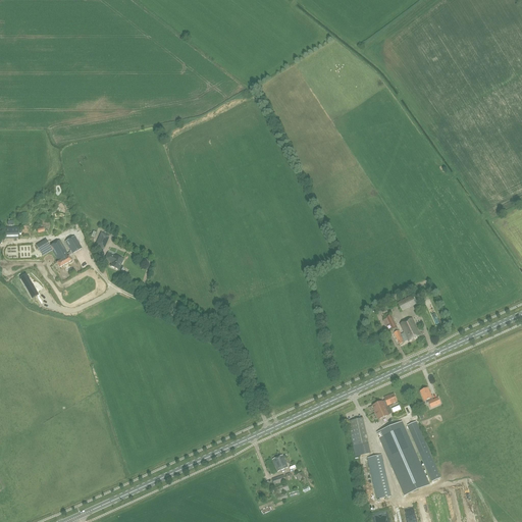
[(95,247),(104,250),(107,243),(103,241),(106,235),(101,232),(95,247)]
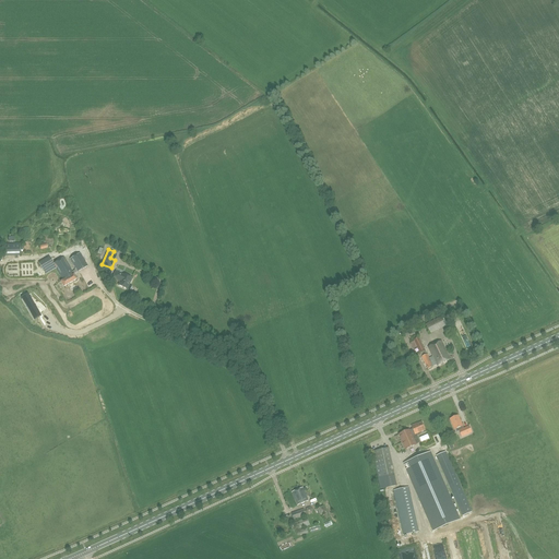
[(63,257),(54,263),(57,268),(63,280),(60,281),(63,286),(76,278),(74,273),(87,265),(80,252),(70,258),(76,269),(73,271),(63,257)]
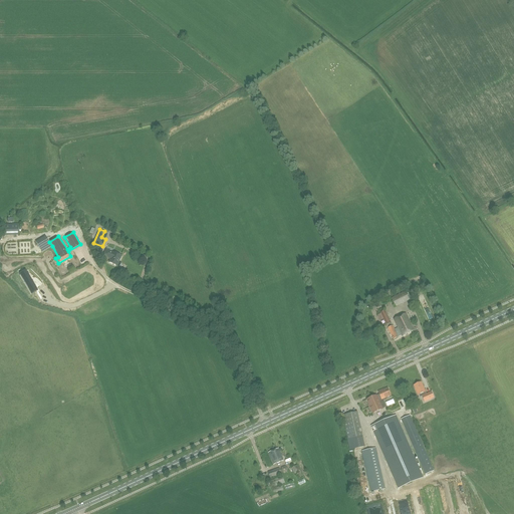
[(10,267),(49,245),(43,234),(32,240),(31,238),(3,254),(10,267)]
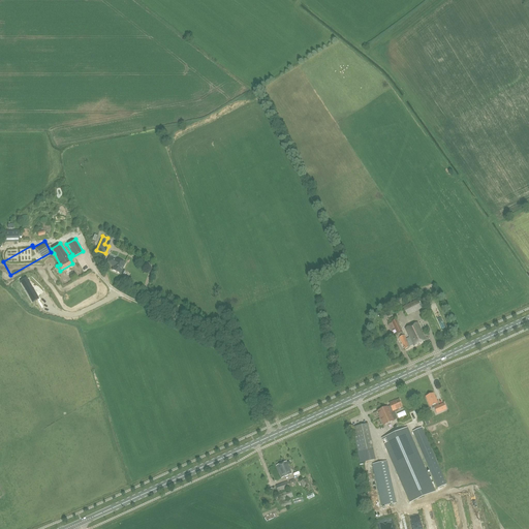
[(120,274),(125,263),(117,259),(110,256),(106,263),(113,267),(112,270),(120,274)]
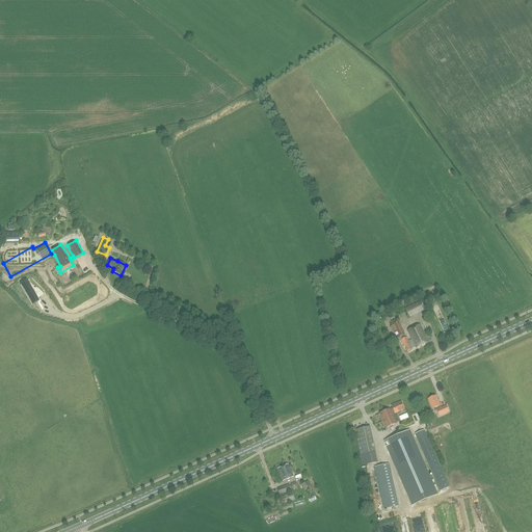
[(21,283),(20,283),(32,304),(33,304),(32,303),(38,299),(38,301),(40,300),(27,278),(26,280),(27,281),(21,284),(21,283)]
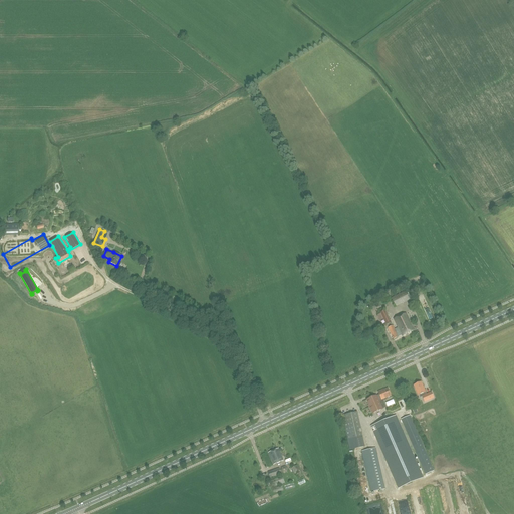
[(403,290),(389,296),(393,304),(406,298),(403,290)]
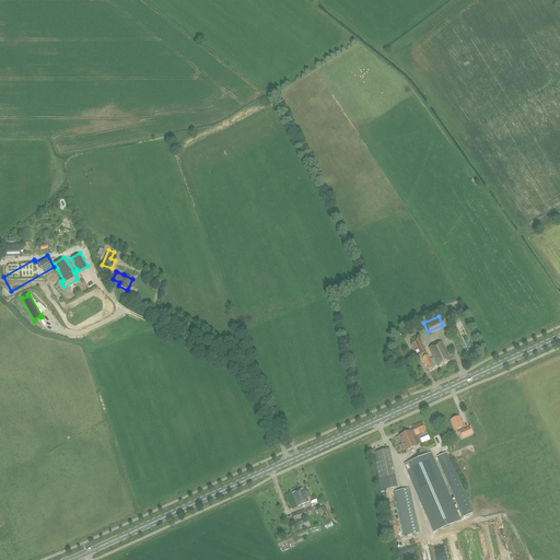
[(426,350),(420,338),(415,340),(421,352),(426,350)]
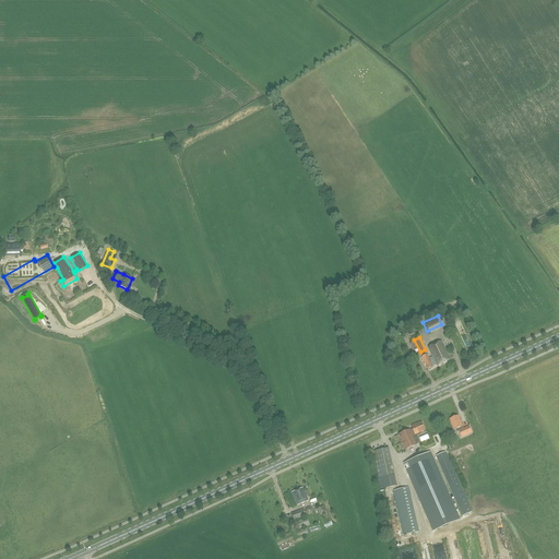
[(451,359),(442,341),(429,347),(433,357),(430,359),(427,354),(423,356),(429,369),(433,367),(433,366),(437,364),(438,366),(451,359)]
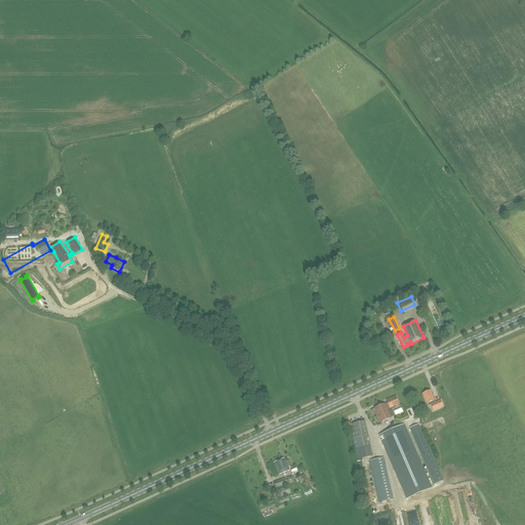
[(422,394),(428,404),(429,403),(430,406),(432,405),(434,410),(443,406),(441,401),(436,403),(435,400),(431,391),(422,394)]
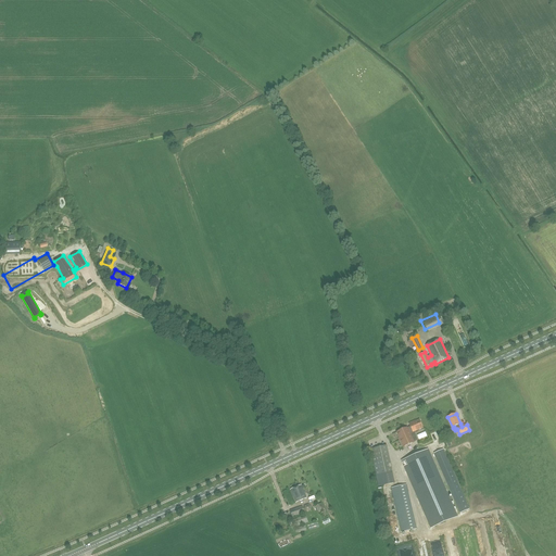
[(411,427),(408,428),(411,433),(413,432),(422,428),(419,420),(414,422),(414,421),(409,424),(411,427)]
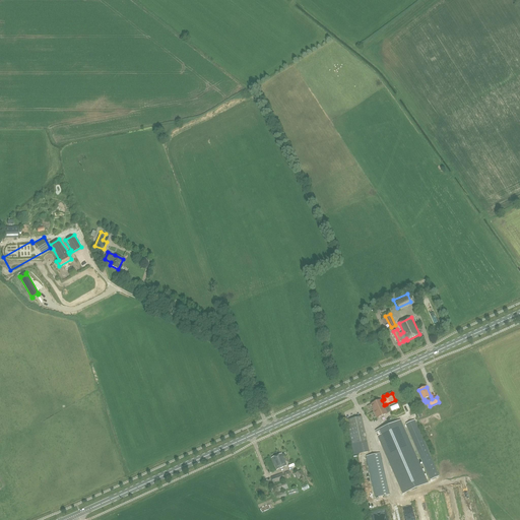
[(387,413),(384,405),(382,400),(371,404),(377,418),(387,413)]
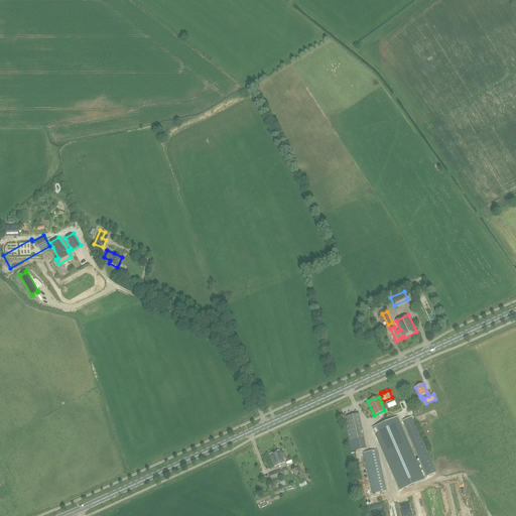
[(358,414),(344,417),(352,452),(366,448),(358,414)]
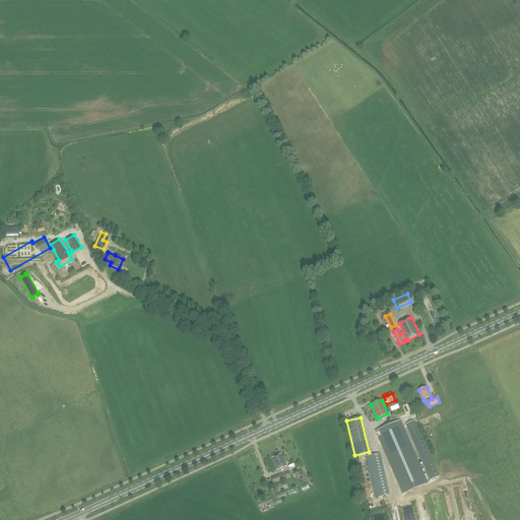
[(404,425),(381,435),(407,498),(432,488),(404,425)]
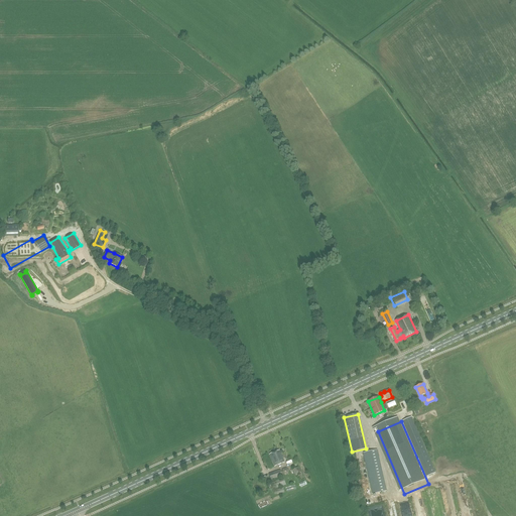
[(282,456),(280,449),(270,455),(274,467),(285,462),(282,456)]
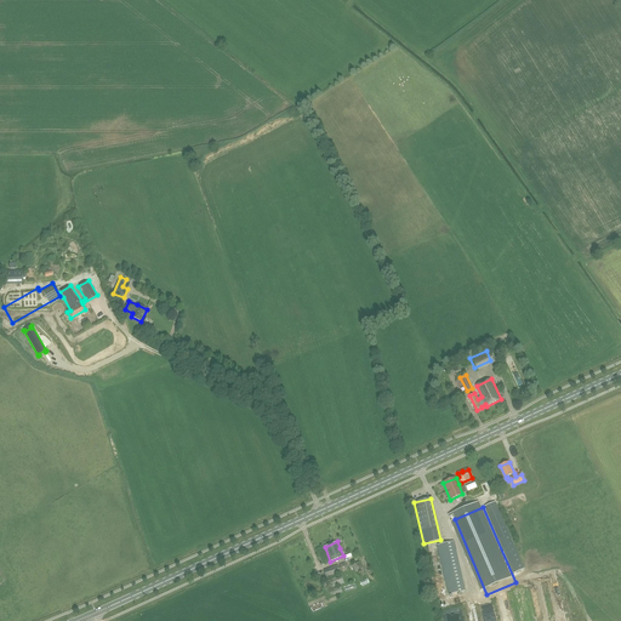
[(449,594),(465,591),(454,541),(438,545),(449,594)]
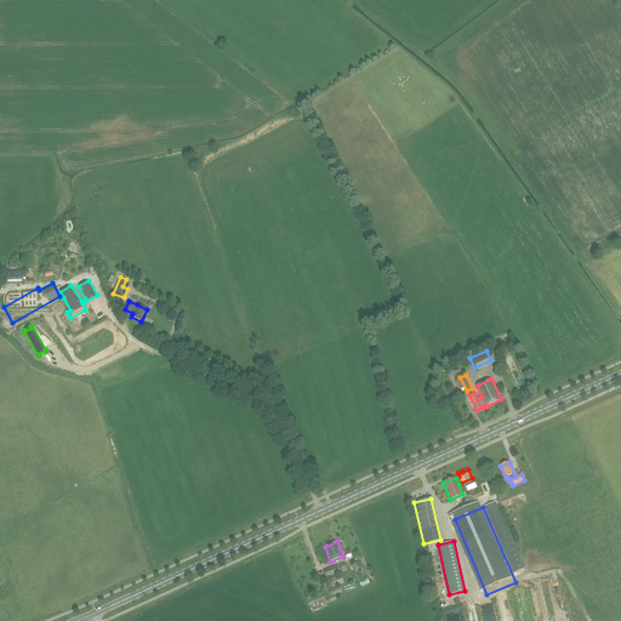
[(359,562),(352,565),(357,573),(364,570),(359,562)]
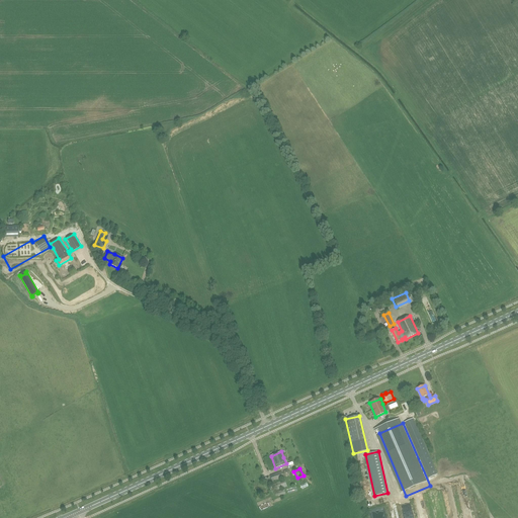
[(281,471),(270,476),(272,482),(284,478),(281,471)]
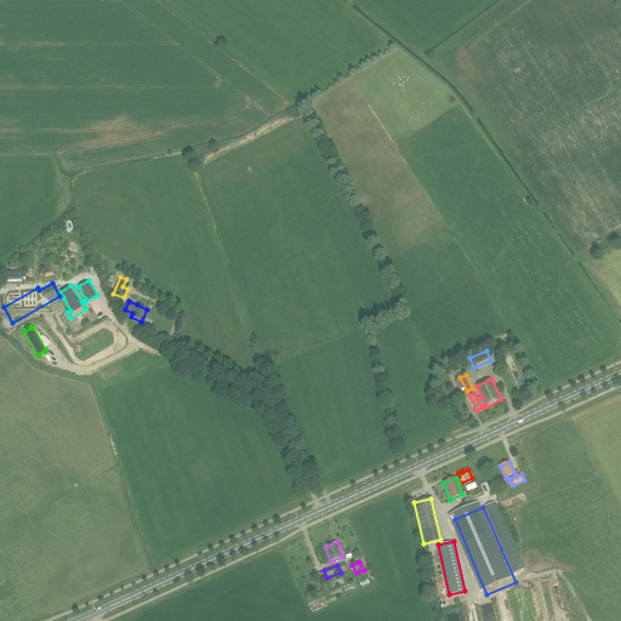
[(328,580),(331,588),(345,584),(342,575),(328,580)]
